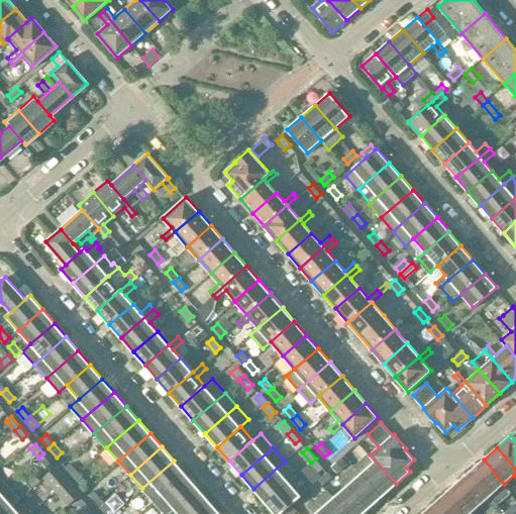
[(396,484),(370,454),(368,452),(354,465),(382,496),(396,484)]
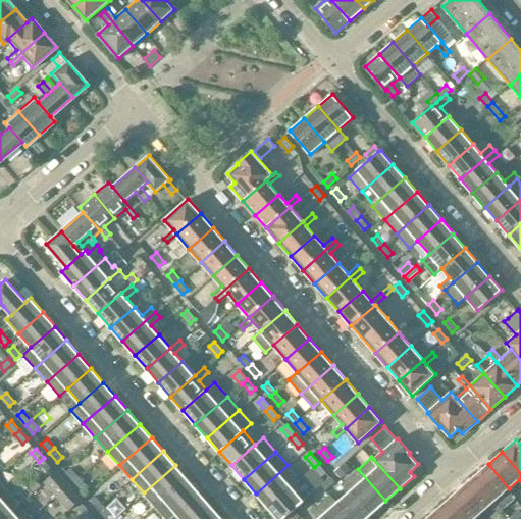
[(44,458),(39,462),(46,471),(51,467),(44,458)]
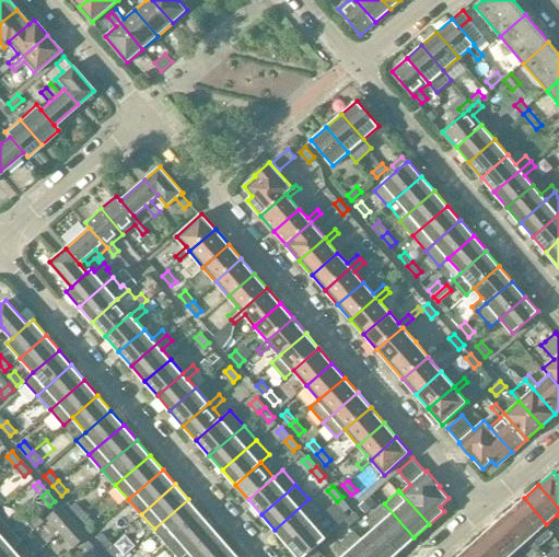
[(350,507),(342,497),(337,501),(345,511),(350,507)]
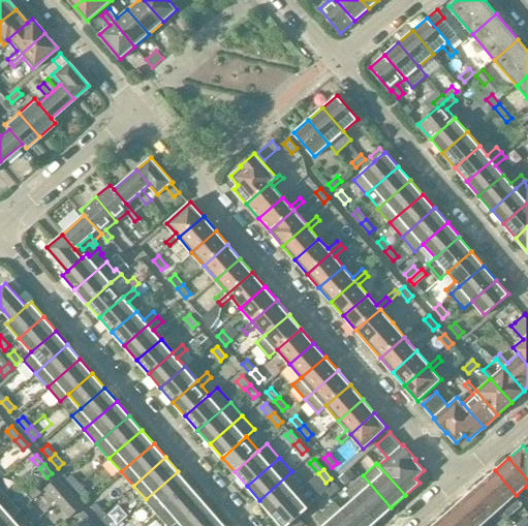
[(348,469),(339,477),(344,484),(354,475),(348,469)]
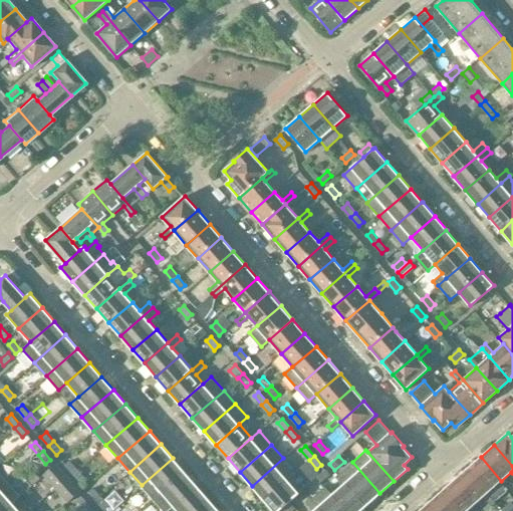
[(481,457),(467,469),(495,501),(508,489),(501,481),(481,457)]
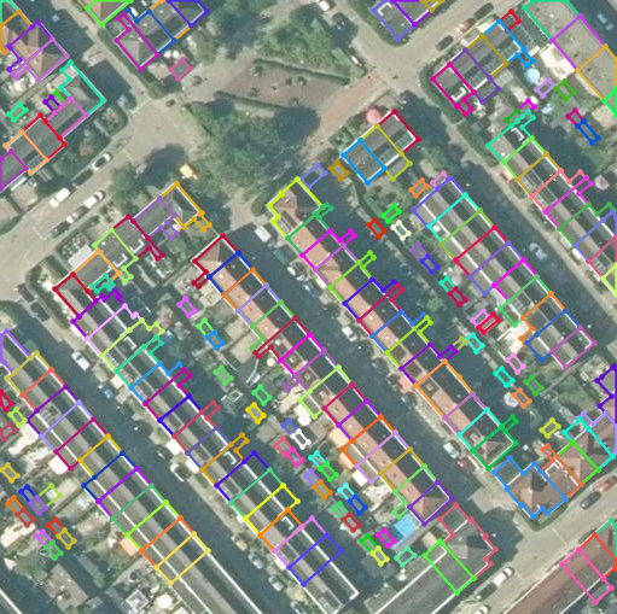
[(208,550),(170,583),(185,600),(222,567),(208,550)]
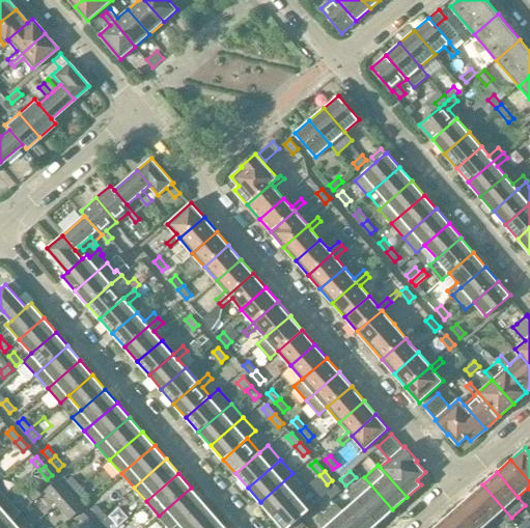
[(293,473),(260,502),(272,516),(297,495),(305,488),(293,473)]
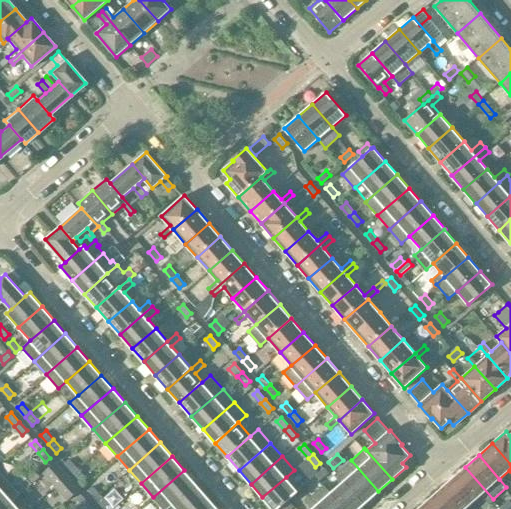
[(65,462),(73,471),(78,467),(70,458),(65,462)]
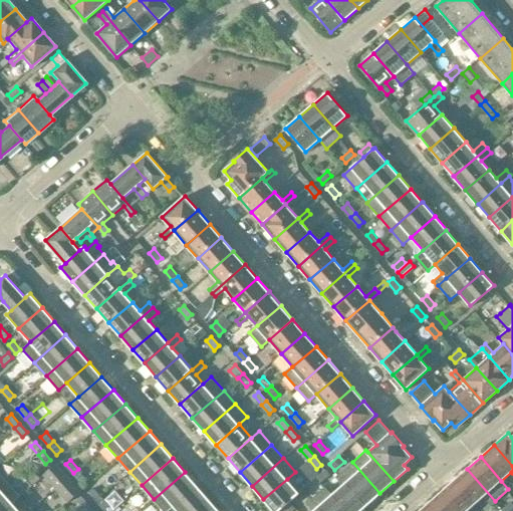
[(379,493),(352,462),(338,474),(345,482),(365,506),(379,493)]
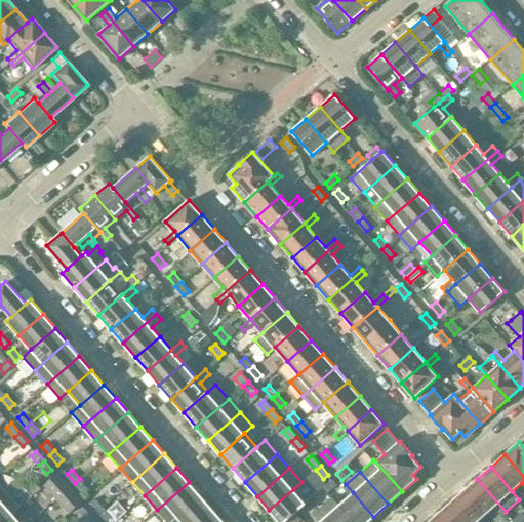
[(45,484),(57,497),(70,487),(57,473),(45,484)]
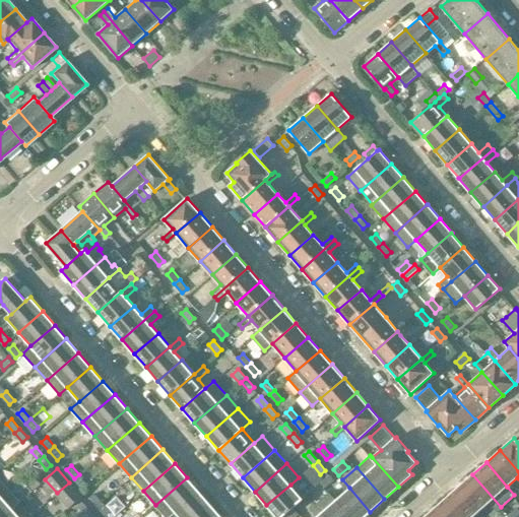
[(330,473),(321,481),(325,487),(334,478),(330,473)]
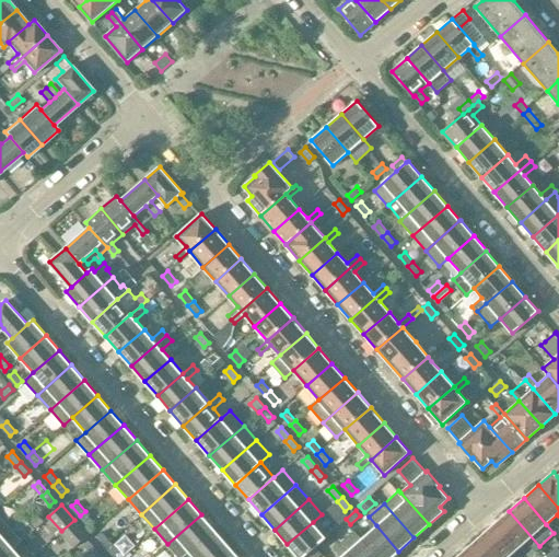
[(93,521),(85,511),(80,515),(88,525),(93,521)]
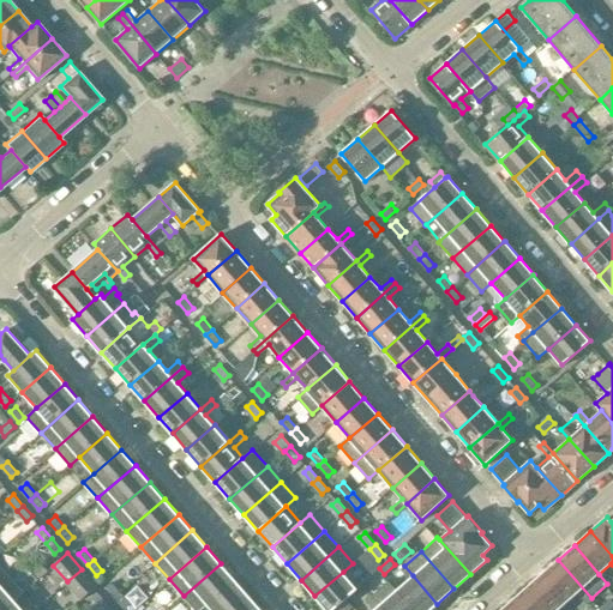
[(592,599),(592,598),(558,560),(542,574),(566,602),(578,592),(588,603),(592,599)]
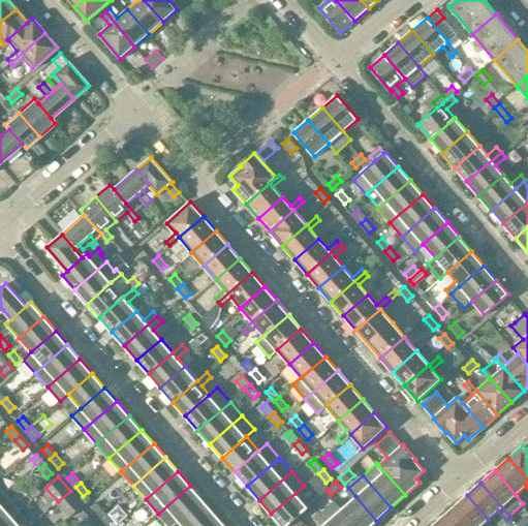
[(190,486),(158,514),(168,525),(172,525),(179,520),(203,499),(190,486)]
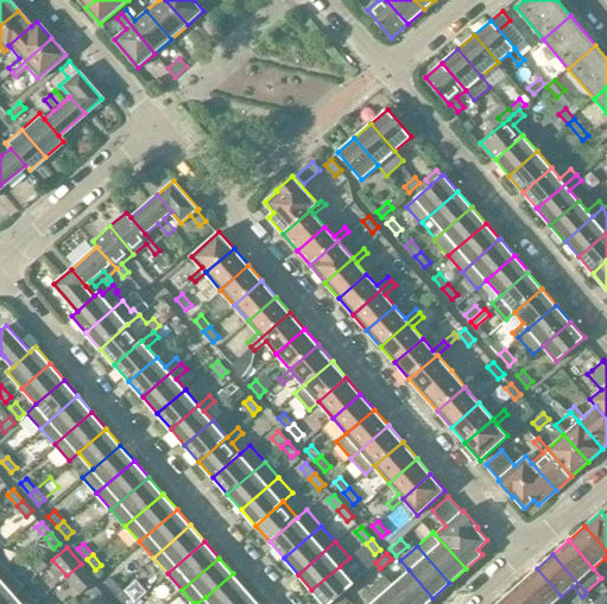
[(81,564),(67,576),(81,592),(95,579),(81,564)]
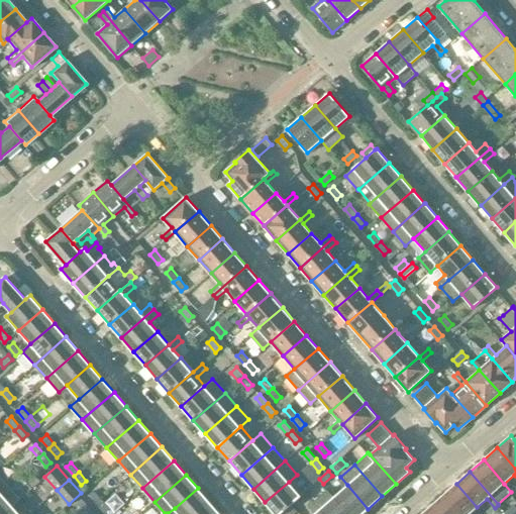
[(289,482),(265,502),(275,513),(279,513),(283,511),(291,504),(301,496),(289,482)]
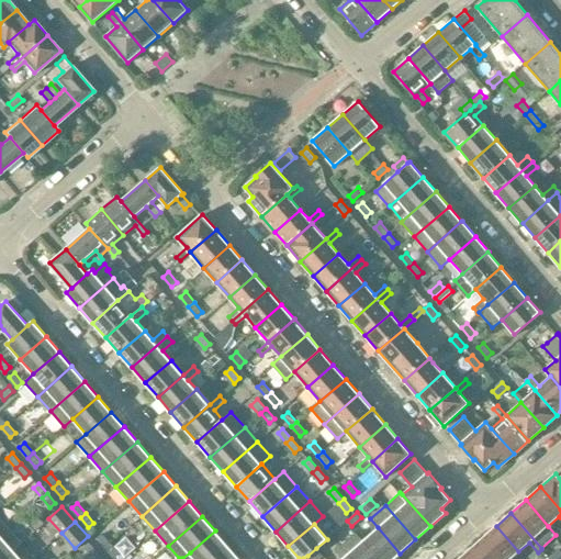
[(8,526),(0,533),(0,558),(1,558),(13,549),(22,541),(8,526)]
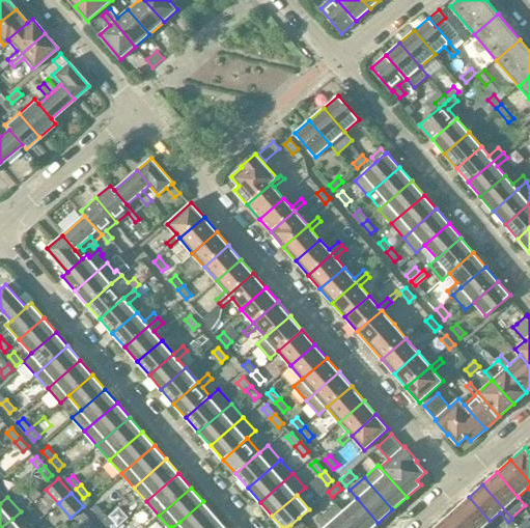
[(481,527),(490,521),(469,497),(454,509),(470,527),(481,527)]
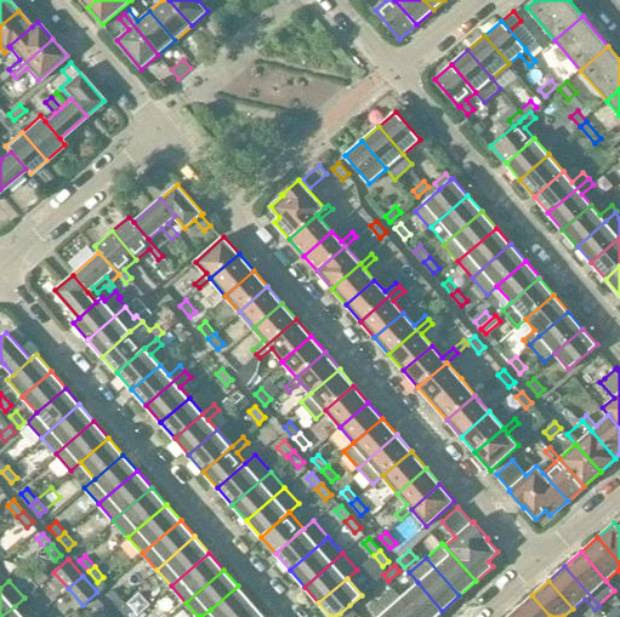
[(434,616),(442,611),(417,582),(402,596),(419,616),(434,616)]
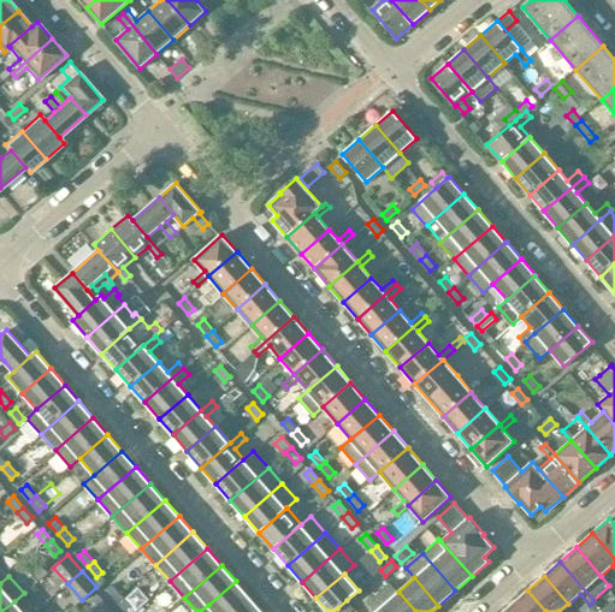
[(131,605),(128,600),(143,587),(137,580),(122,594),(116,599),(125,610),(131,605)]
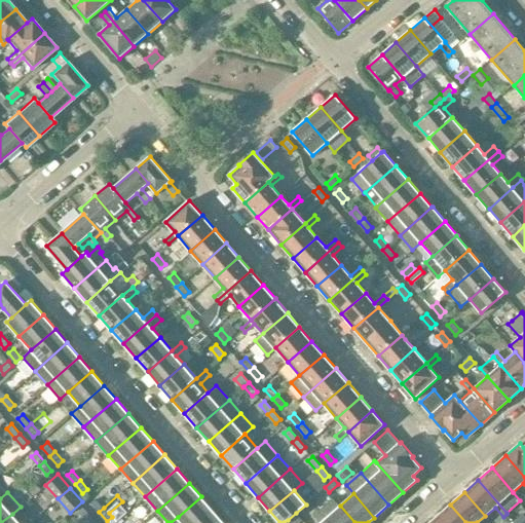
[(201,496),(178,517),(182,522),(198,522),(214,511),(201,496)]
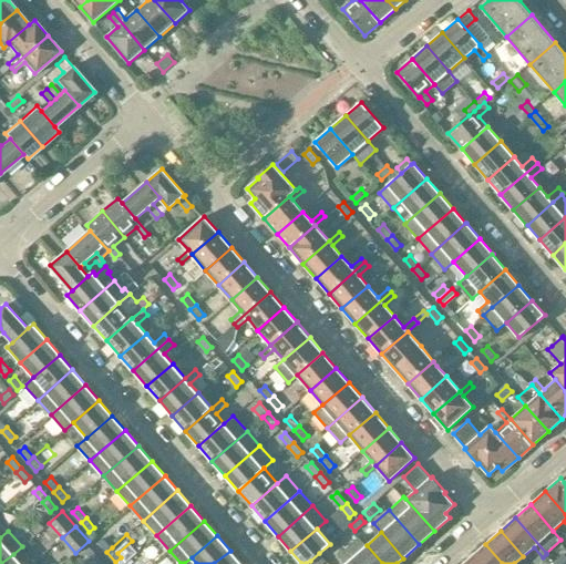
[(382,563),(367,545),(359,536),(343,550),(356,563),(382,563)]
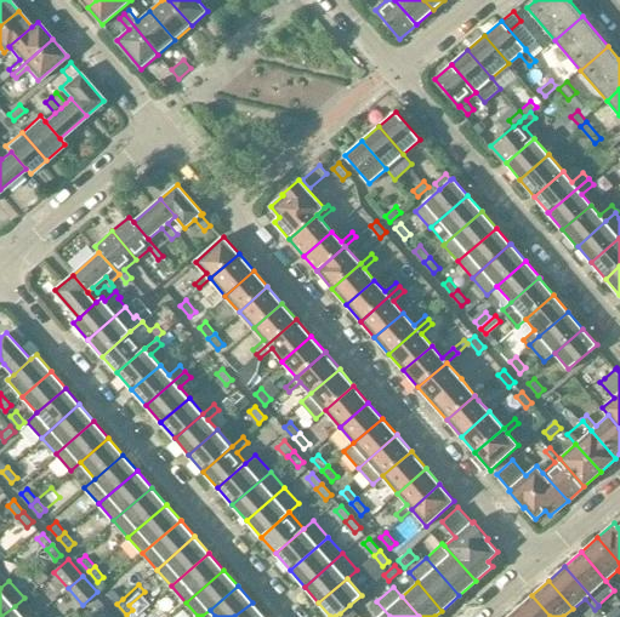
[(123,599),(113,588),(107,593),(117,604),(123,599)]
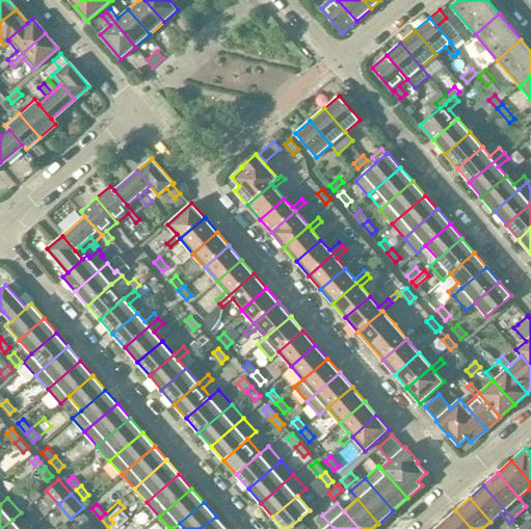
[(471,528),(455,510),(441,523),(446,528),(471,528)]
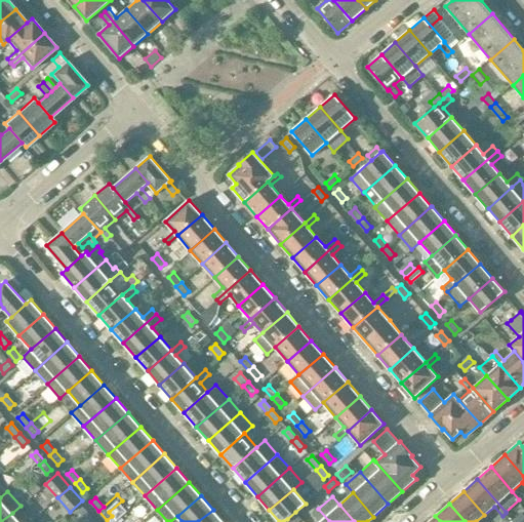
[(79,511),(87,520),(92,516),(84,507),(79,511)]
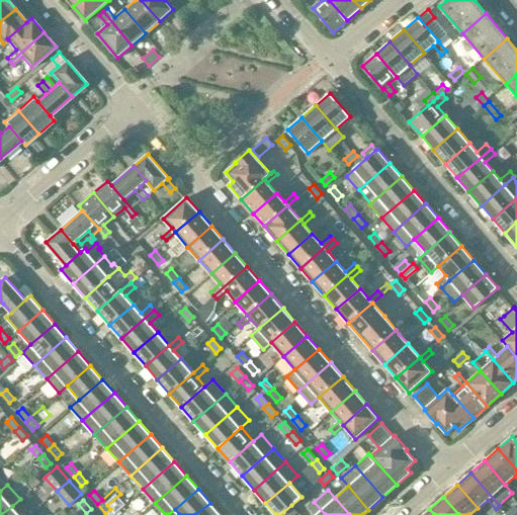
[(325,514),(314,502),(313,501),(308,505),(316,514),(315,514),(325,514)]
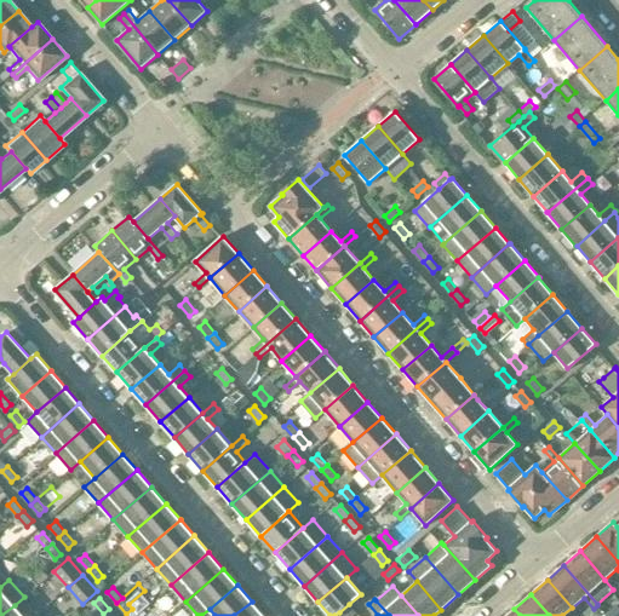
[(264,615),(252,602),(234,615),(264,615)]
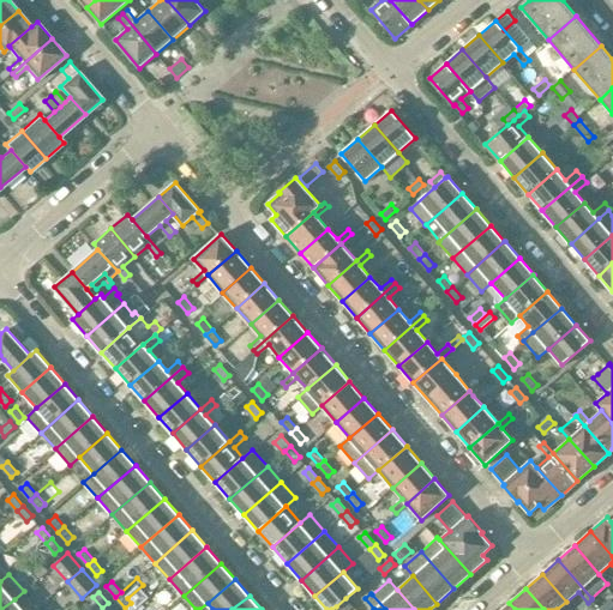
[(607,609),(612,605),(612,599),(611,597),(599,607),(601,609),(607,609)]
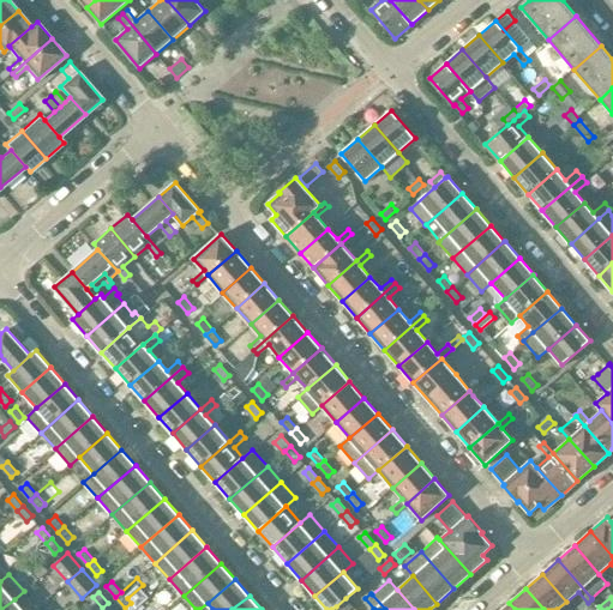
[(346,598),(336,607),(338,609),(346,609),(353,605),(346,598)]
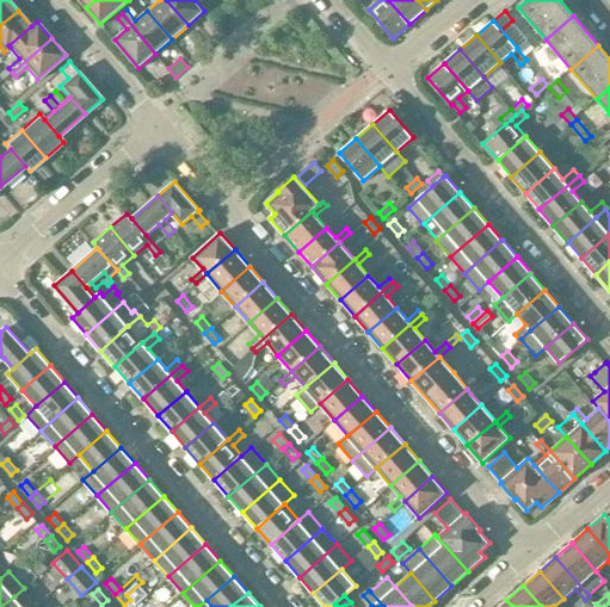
[(14,596),(1,606),(34,606),(38,605),(31,596),(22,605),(14,596)]
